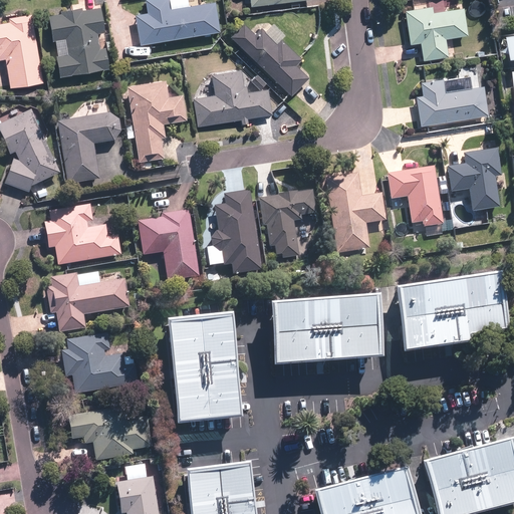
[(140,44),(219,32),(214,1),(170,8),(168,0),(145,0),(147,12),(135,14),(140,44)]
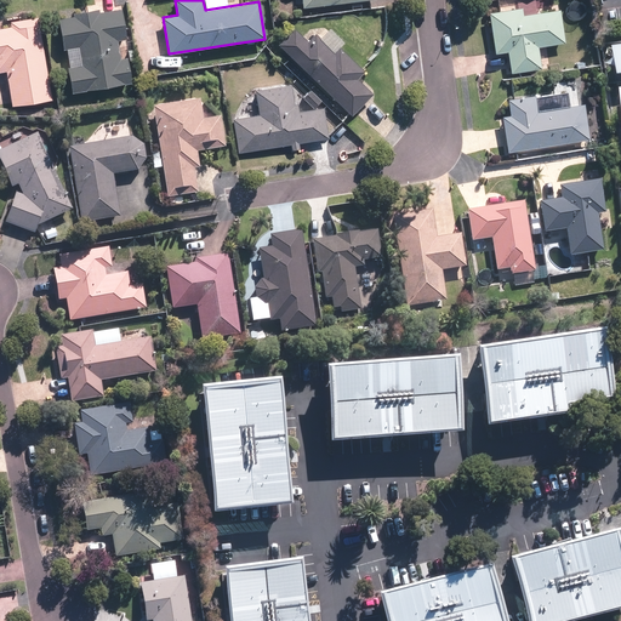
[(72,12),(73,16),(58,18),(63,50),(67,49),(69,67),(67,67),(72,92),(131,83),(127,57),(120,58),(118,40),(126,39),(120,7),(100,11),(98,9),(72,12)]
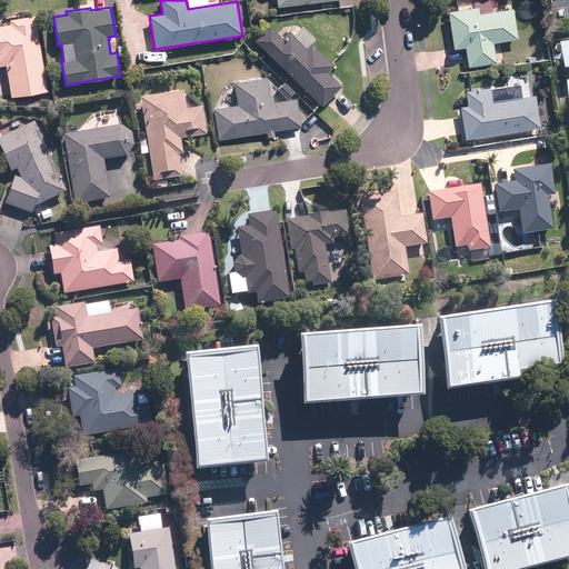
[(479,7),(448,12),(455,49),(465,47),(468,68),(497,62),(492,40),(517,36),(512,8),(480,13),(479,7)]
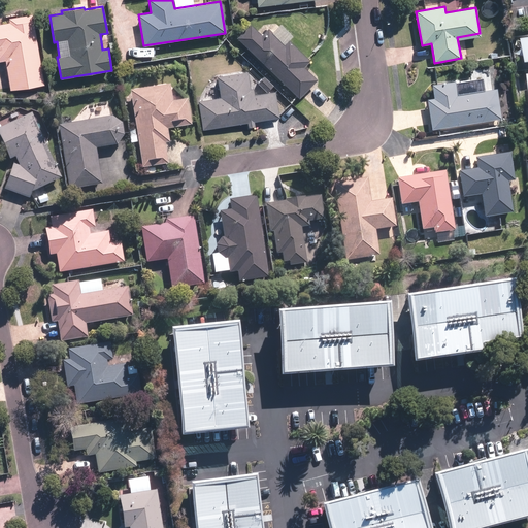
[(43,85),(32,13),(8,18),(8,22),(0,23),(0,60),(5,60),(10,90),(43,85)]
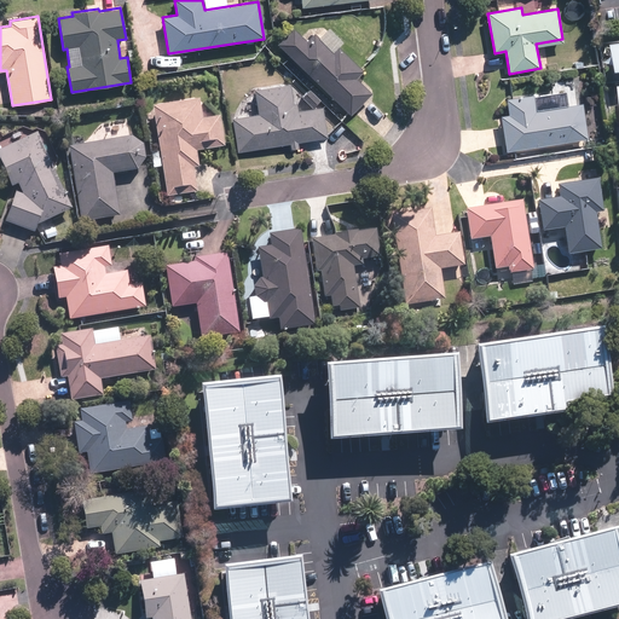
[(333,51),(314,33),(306,40),(293,27),(277,42),(351,115),(372,93),(357,77),(364,69),(339,45),(333,51)]
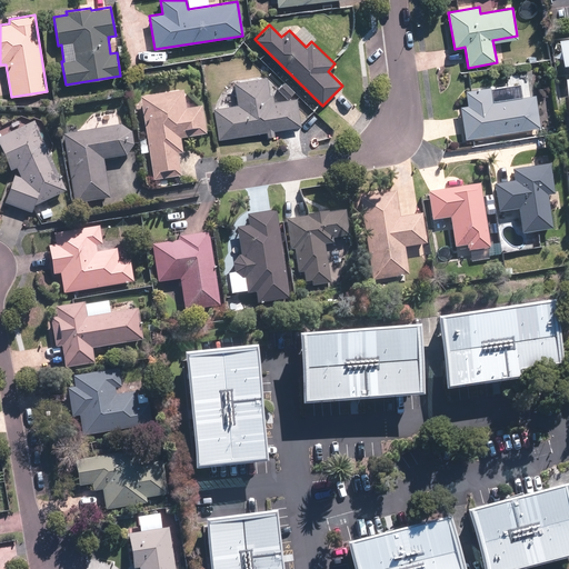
[(460,106),(466,139),(540,127),(530,71),(505,76),(507,85),(465,92),(467,105),(460,106)]
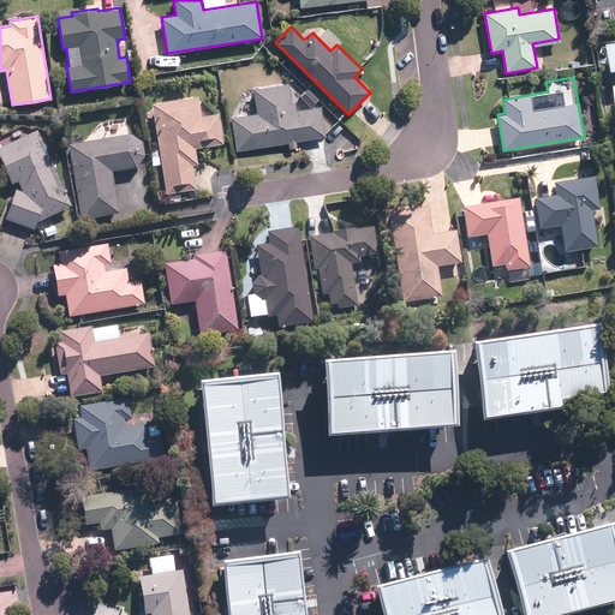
[(231,117),(236,149),(323,137),(318,107),(297,111),(294,100),(291,101),(288,84),(254,89),(256,113),(231,117)]
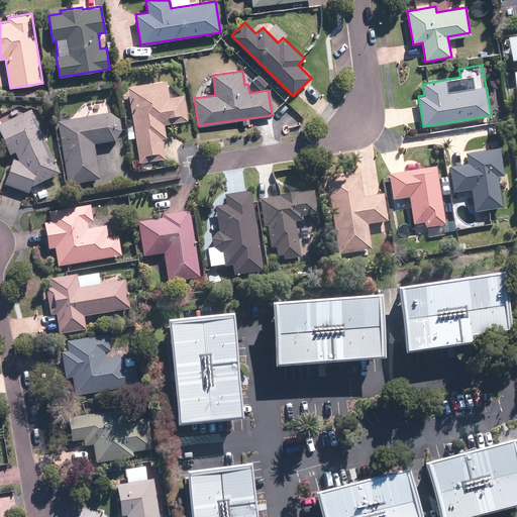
[(256,73),(250,79),(261,90),(268,84),(256,73)]
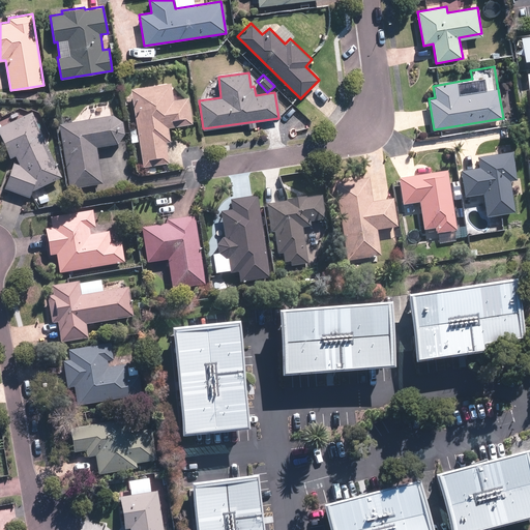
[(131,100),(137,129),(129,130),(130,137),(138,136),(143,168),(175,163),(170,128),(192,125),(187,98),(175,101),(172,83),(129,90),(130,95),(126,96),(127,101),(131,100)]
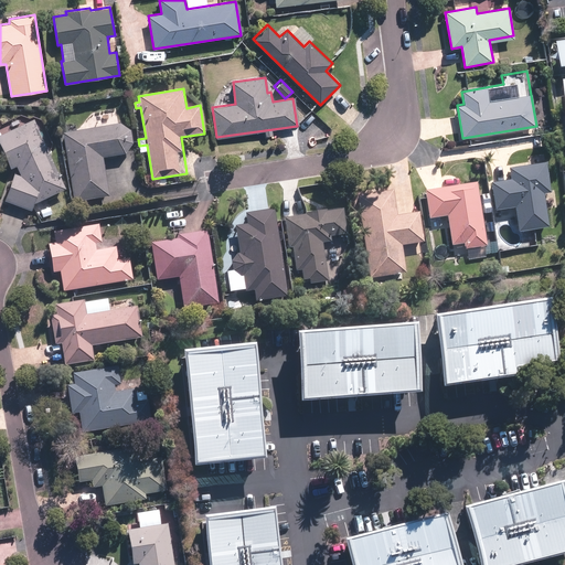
[(119,126),(118,126),(114,100),(94,104),(97,127),(63,132),(73,202),(107,196),(102,158),(123,155),(124,155),(125,153),(126,153),(126,152),(127,152),(128,151),(129,150),(129,149),(130,148),(130,147),(131,146),(131,145),(131,144),(132,142),(132,141),(132,140),(132,139),(131,138),(131,137),(131,136),(130,135),(130,134),(129,132),(129,131),(128,130),(127,129),(126,129),(126,128),(125,127),(124,127),(123,127),(121,126),(120,126),(119,126)]
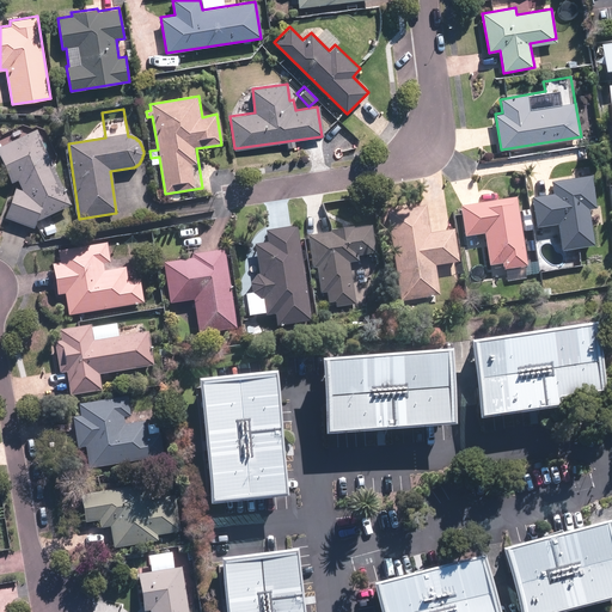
[(337,120),(330,127),(349,144),(355,138),(337,120)]
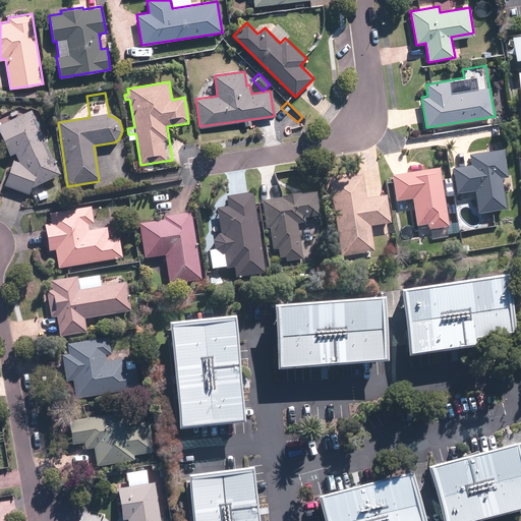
[(12,161),(4,186),(30,194),(32,188),(60,175),(31,111),(0,125),(0,136),(9,157),(15,154),(19,163),(12,161)]
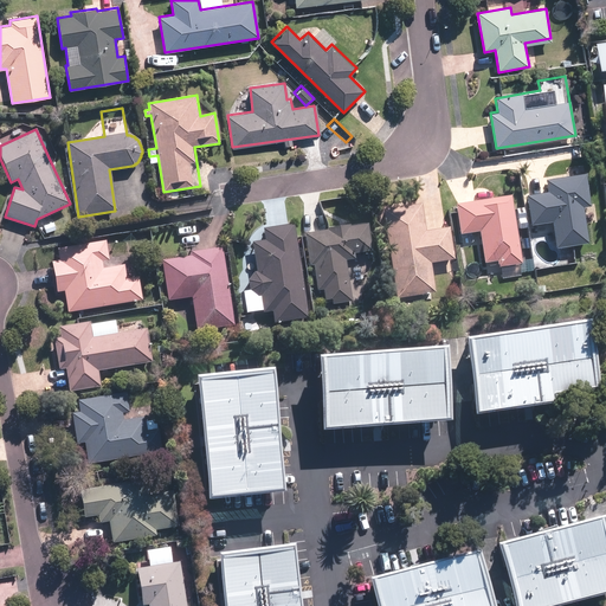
[(546,194),(527,198),(533,236),(554,232),(556,250),(588,245),(581,207),(591,206),(586,175),(545,181),(546,194)]
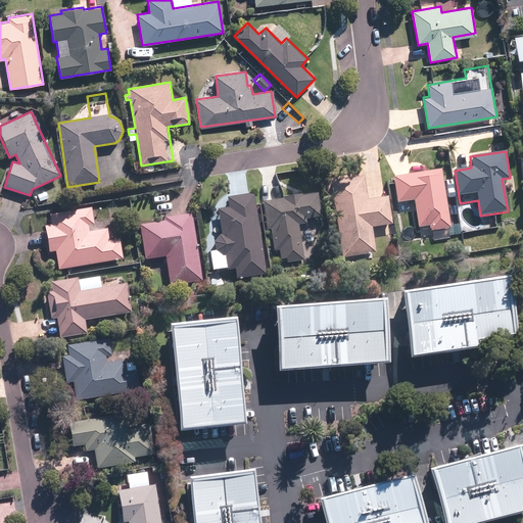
[(441,169),(393,176),(397,201),(414,199),(419,228),(430,226),(432,241),(450,238),(449,235),(461,233),(460,223),(450,224),(441,169)]
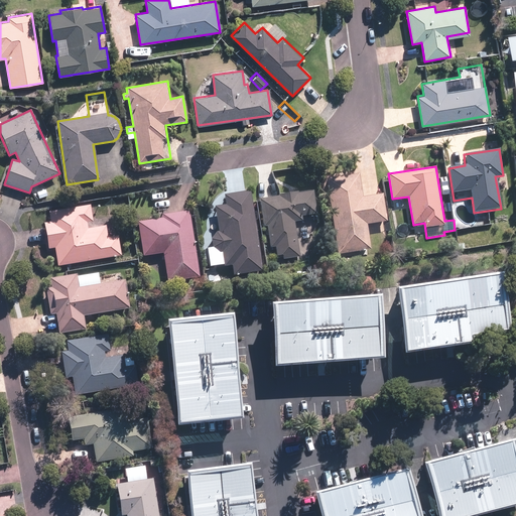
[(359,174),(327,178),(337,255),(371,250),(367,224),(387,221),(383,195),(362,198),(359,174)]
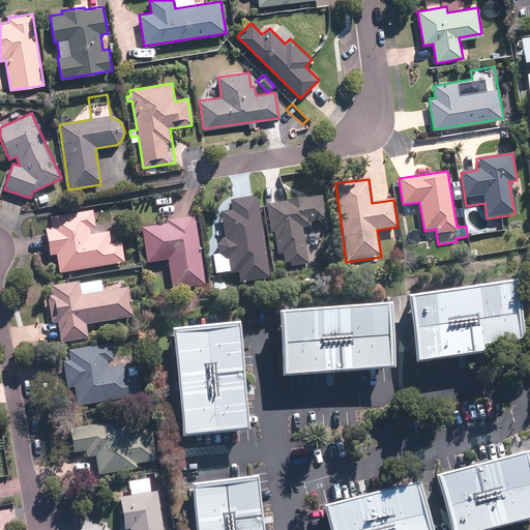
[(322,196),(266,203),(269,233),(273,233),(275,254),(282,253),(283,263),(289,263),(289,266),(306,264),(302,229),(310,228),(310,223),(326,221),(322,196)]
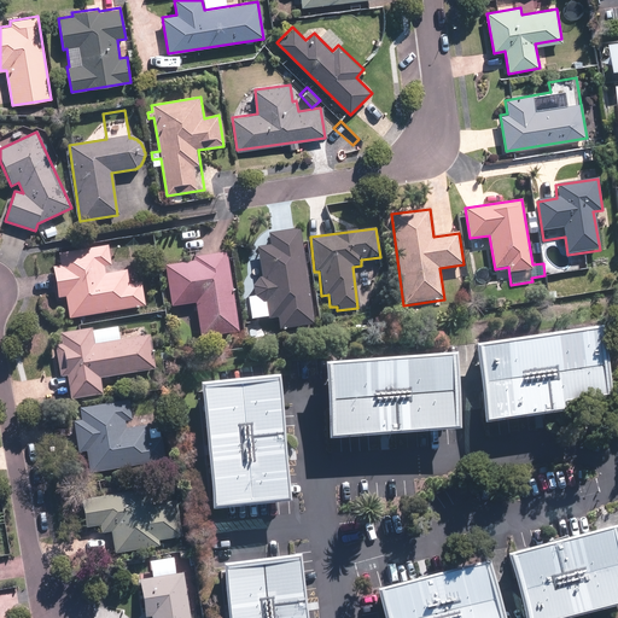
[(314,324),(299,229),(267,234),(269,245),(257,248),(262,278),(261,278),(260,279),(258,279),(258,280),(257,280),(257,281),(256,281),(256,283),(256,284),(255,284),(255,285),(255,286),(254,286),(254,287),(254,289),(254,290),(254,291),(254,292),(254,293),(254,295),(254,296),(248,296),(251,320),(267,318),(268,320),(278,319),(279,330),(314,324)]
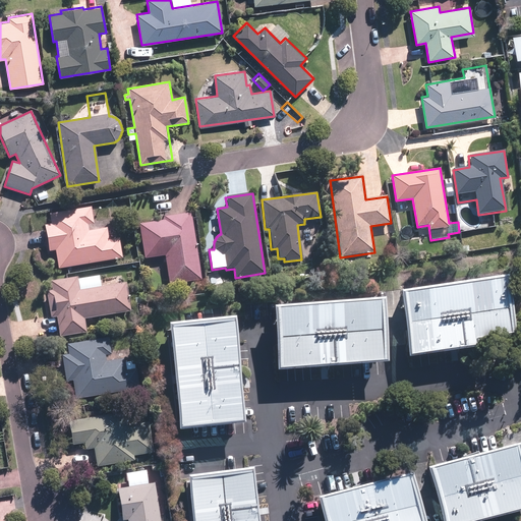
[(55,249),(58,268),(121,257),(118,238),(109,239),(107,227),(90,230),(89,224),(94,223),(92,207),(48,214),(50,223),(45,224),(49,250),(55,249)]
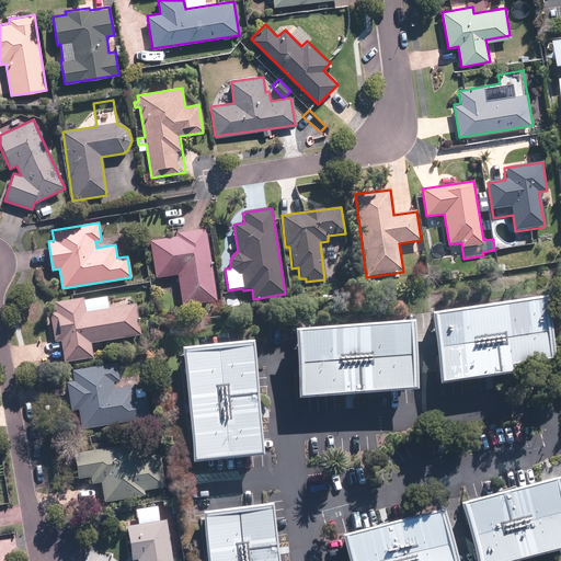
[(217,300),(206,228),(175,233),(176,238),(151,242),(157,279),(178,276),(183,305),(217,300)]
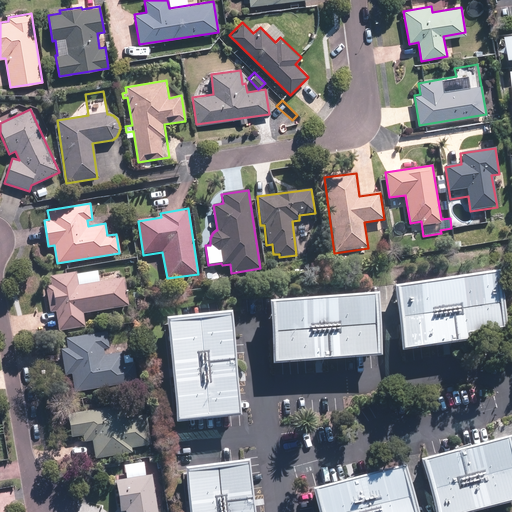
[(85,326),(84,313),(129,307),(125,277),(78,283),(76,271),(49,275),(51,284),(46,284),(50,312),(56,311),(58,330),(85,326)]
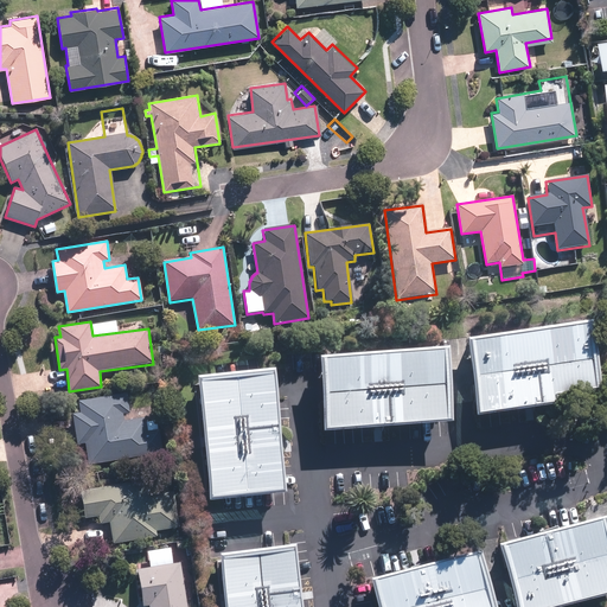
[(587,327),(468,345),(479,416),(598,398),(587,327)]
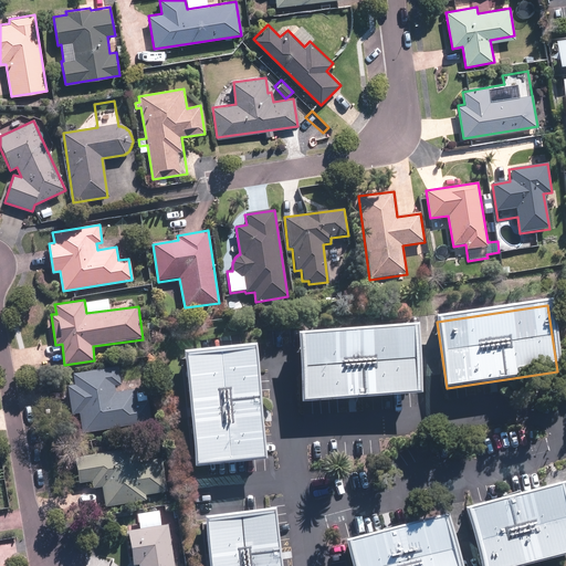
[(416,332),(307,337),(312,409),(420,402),(416,332)]
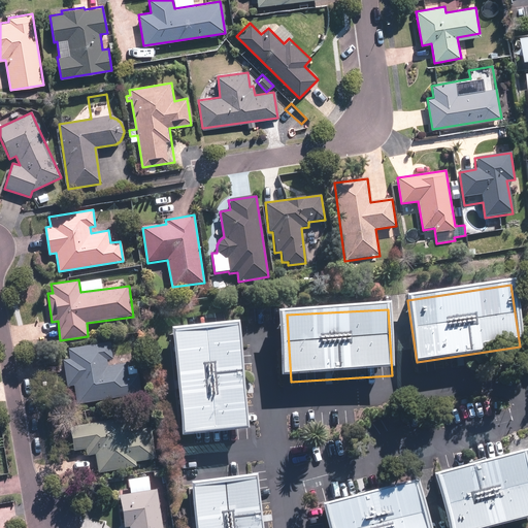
[(177,338),(184,438),(251,434),(244,334),(177,338)]
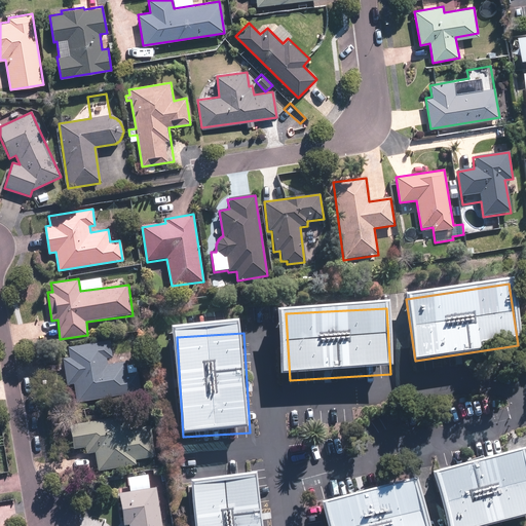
[(140,393),(138,373),(127,374),(126,362),(107,364),(106,359),(112,359),(110,342),(68,346),(70,359),(63,359),(66,385),(74,384),(76,402),(140,393)]
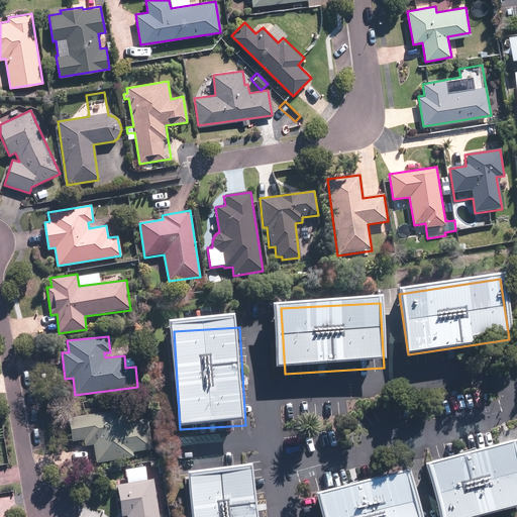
[(148,448),(143,418),(126,421),(124,409),(68,418),(72,441),(83,439),(84,446),(94,445),(97,463),(132,457),(131,451),(148,448)]
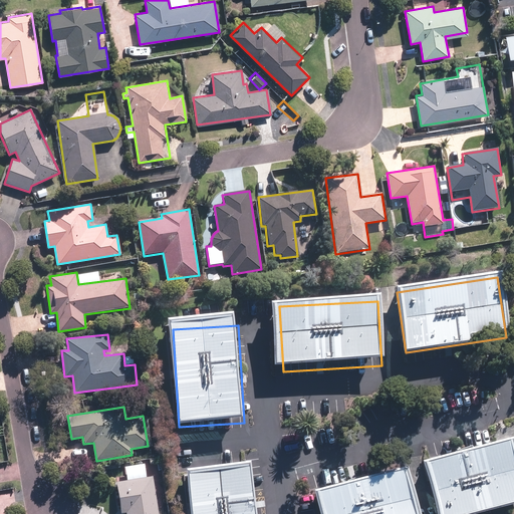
[(513,492),(498,440),(414,466),(428,513),(475,513),(513,502),(513,492)]
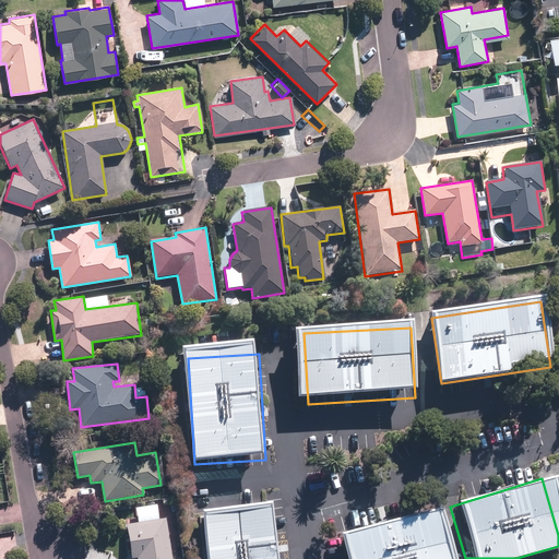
[(171,558),(166,518),(158,519),(156,504),(135,508),(138,522),(127,524),(132,558),(137,557),(137,558),(171,558)]
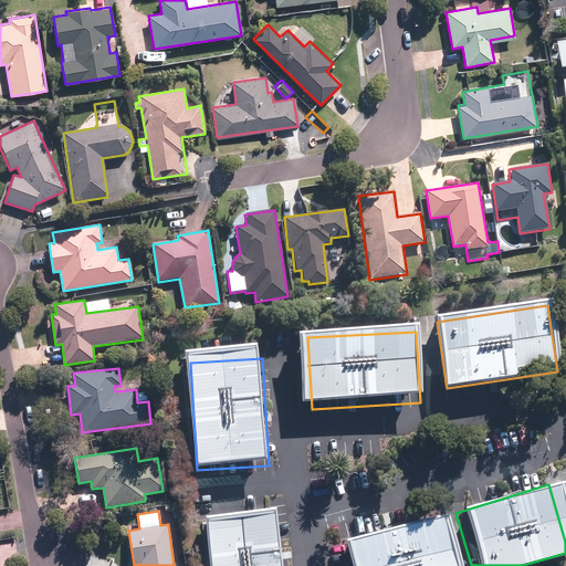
[(453,565),(439,516),(346,544),(352,565),(453,565)]
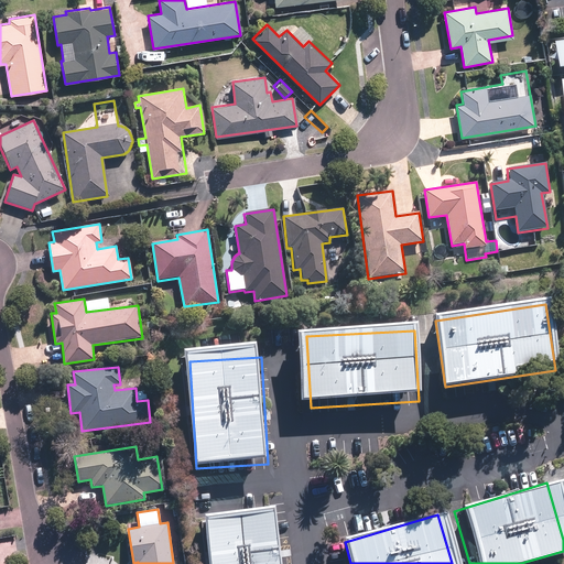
[(207,523),(210,563),(283,563),(279,517),(207,523)]
